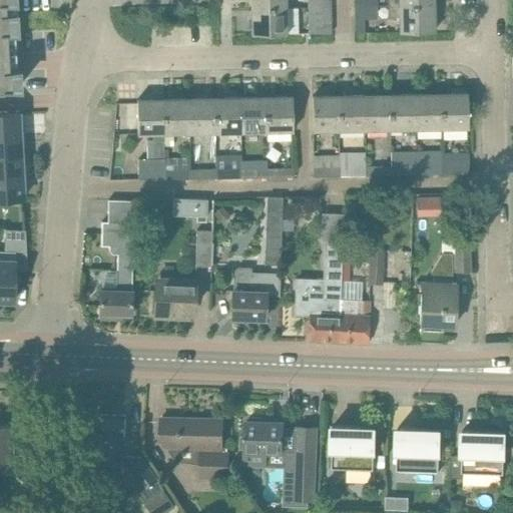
[(0,0),(0,91),(13,91),(13,89),(17,89),(16,70),(11,70),(9,33),(14,33),(13,14),(8,14),(8,3),(13,3),(12,0),(0,0)]
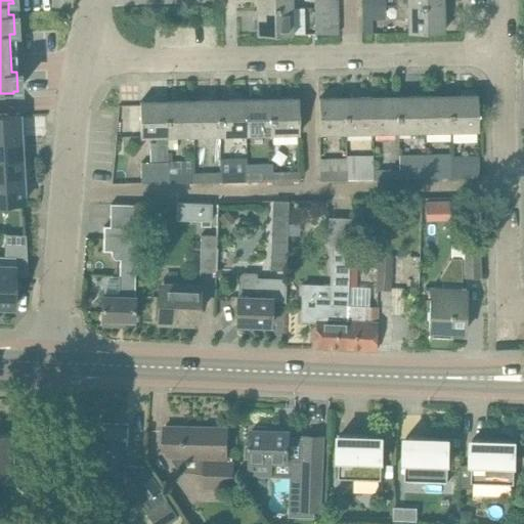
[(443,32),(442,4),(407,5),(408,33),(443,32)]
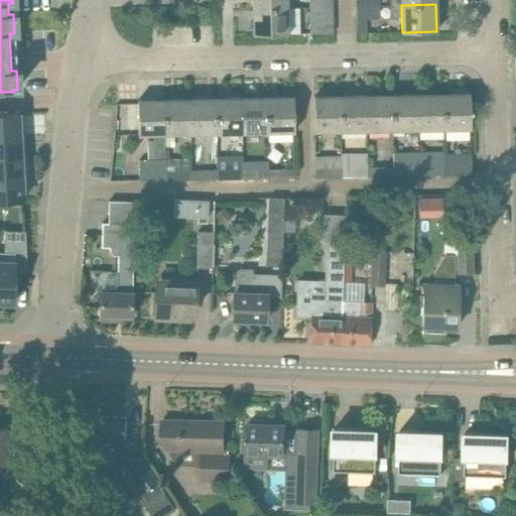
[(309,7),(310,33),(327,33),(334,33),(334,6),(309,7)]
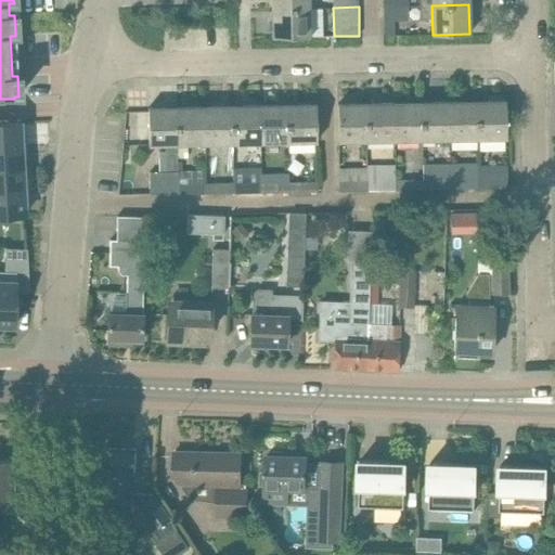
[(384,7),(385,35),(395,35),(394,20),(410,20),(409,7),(384,7)]
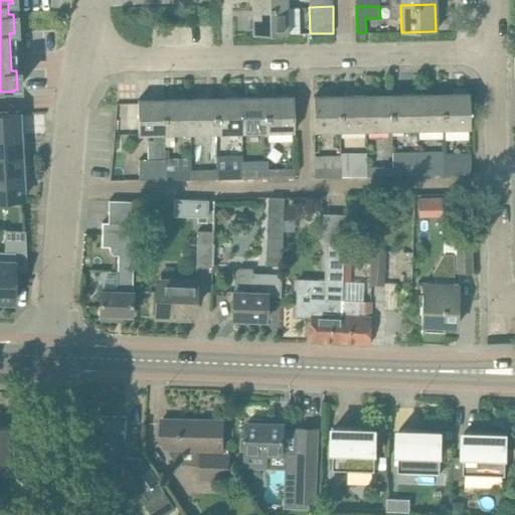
[(287,34),(287,7),(252,8),(252,35),(287,34)]
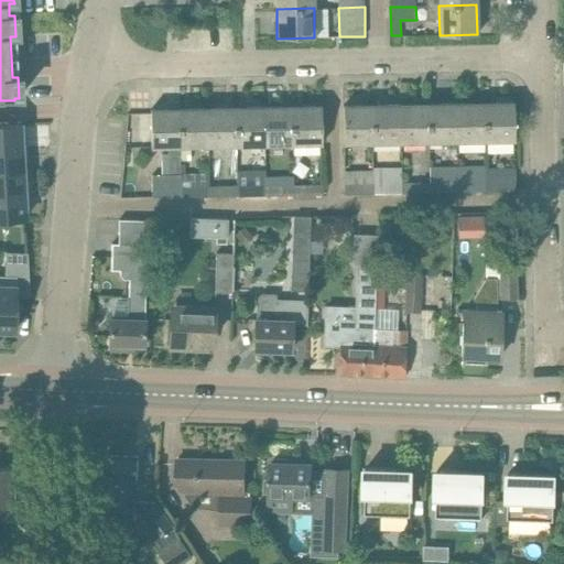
[(513,102),(484,104),(485,141),(514,140),(513,102)]
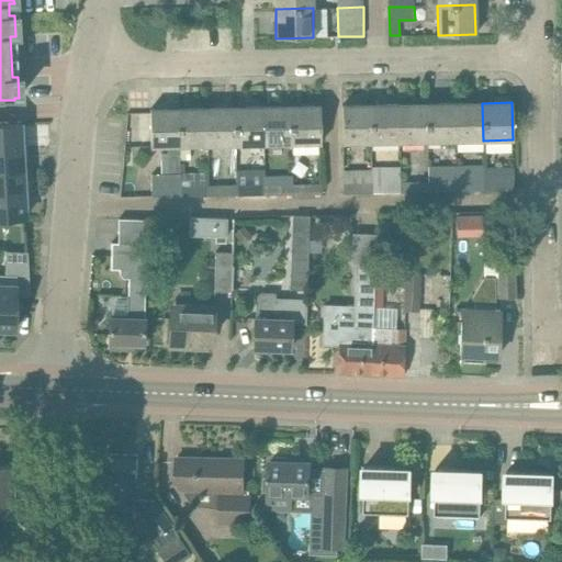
[(427,142),(456,141),(454,103),(427,104),(427,142)]
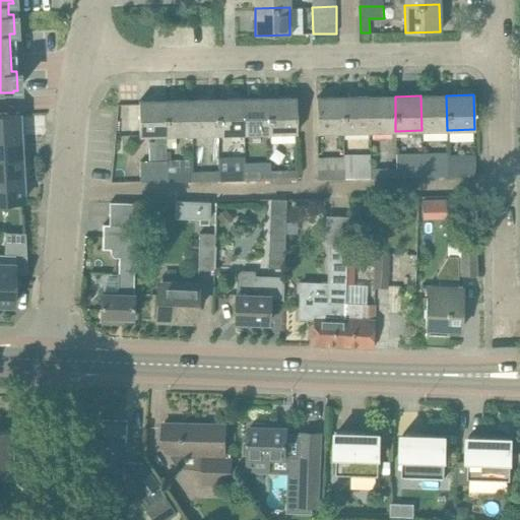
[(447,130),(446,95),(420,95),(421,130),(447,130)]
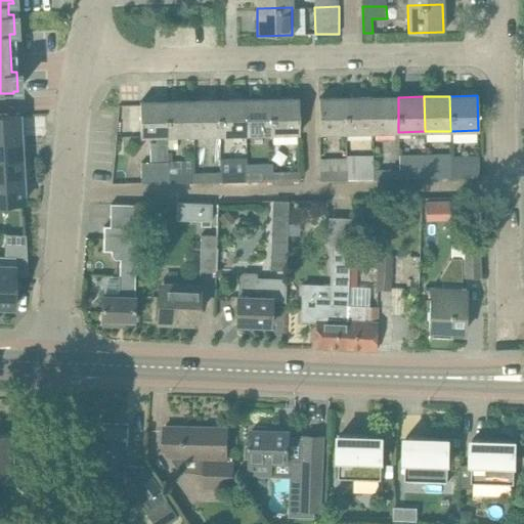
[(346,97),(318,98),(319,133),(346,133),(346,97)]
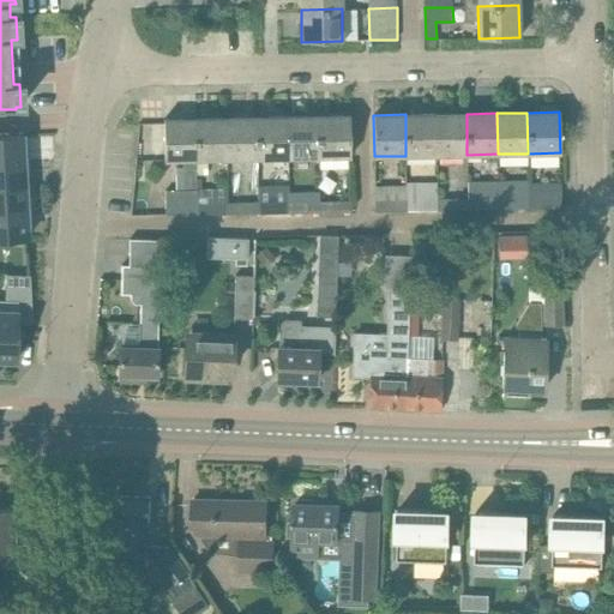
[(435,114),(405,114),(405,156),(437,155),(435,114)]
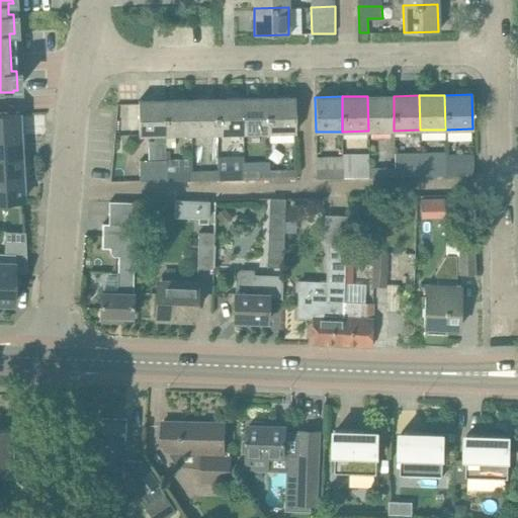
[(394,131),(394,96),(367,96),(368,131),(394,131)]
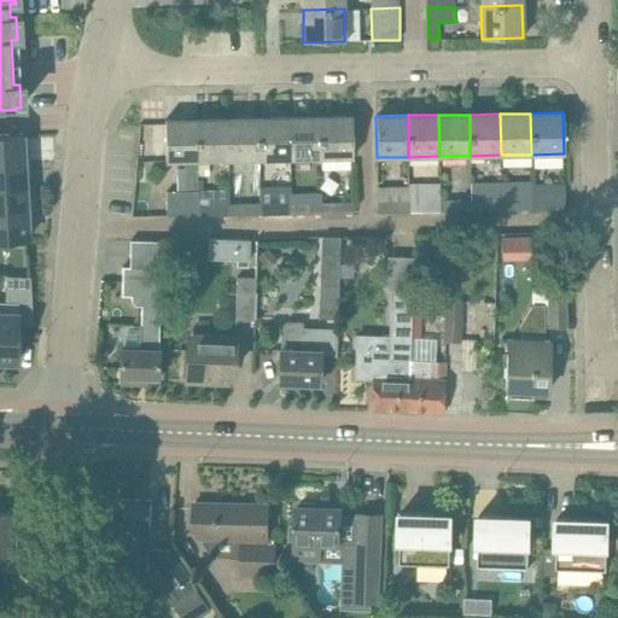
[(351,116),(320,117),(320,158),(353,158),(351,116)]
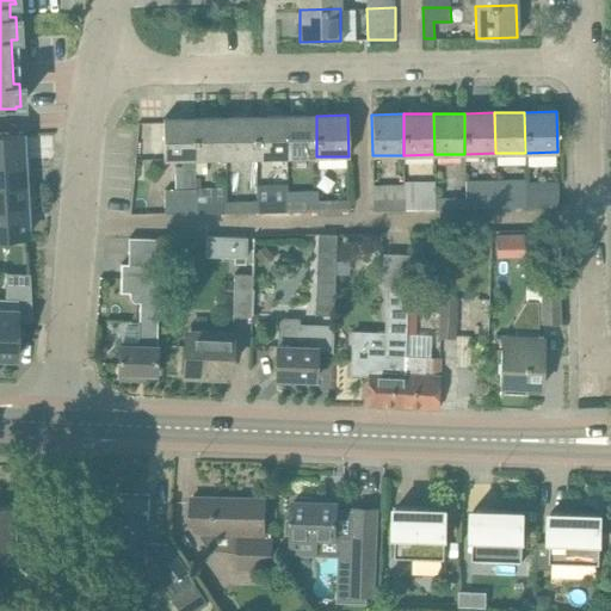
[(287,116),(254,117),(255,158),(287,158),(287,116)]
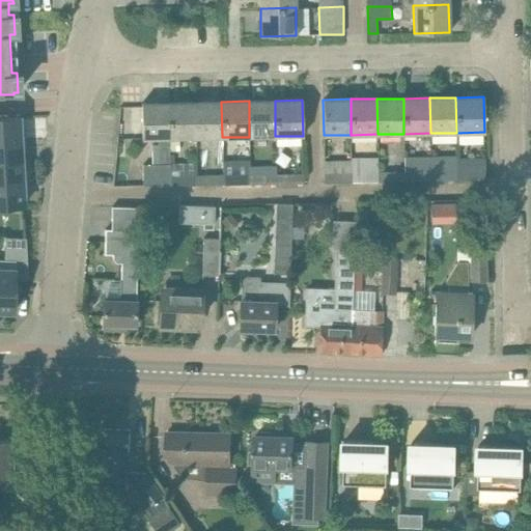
[(275,101),(249,101),(249,137),(275,136),(275,101)]
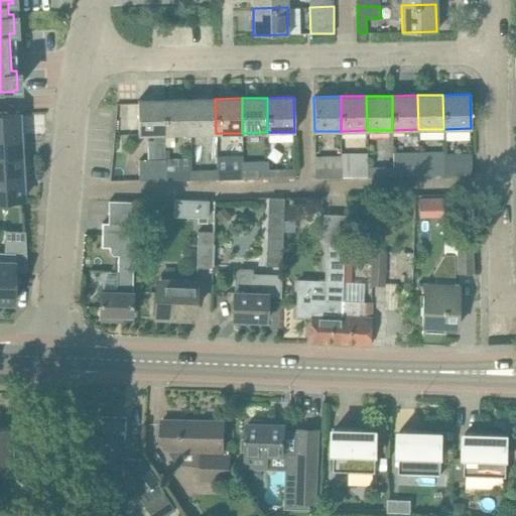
[(189,99),(163,100),(164,134),(190,134),(189,99)]
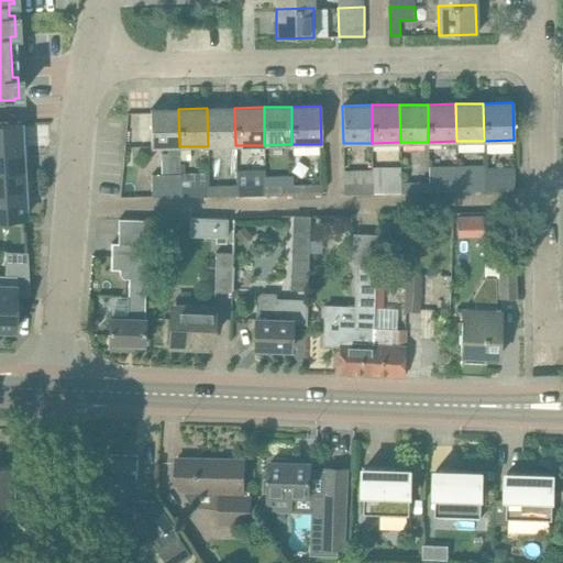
[(207,108),(208,146),(235,145),(234,108),(207,108)]
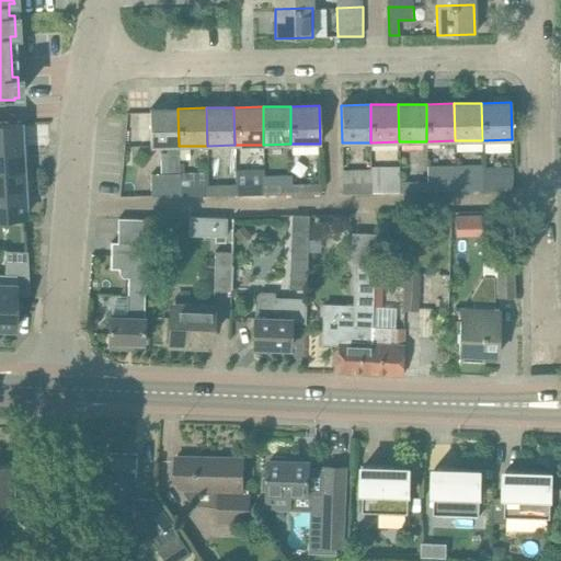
[(179,146),(178,109),(149,109),(150,146),(169,146),(169,153),(179,153),(179,146)]
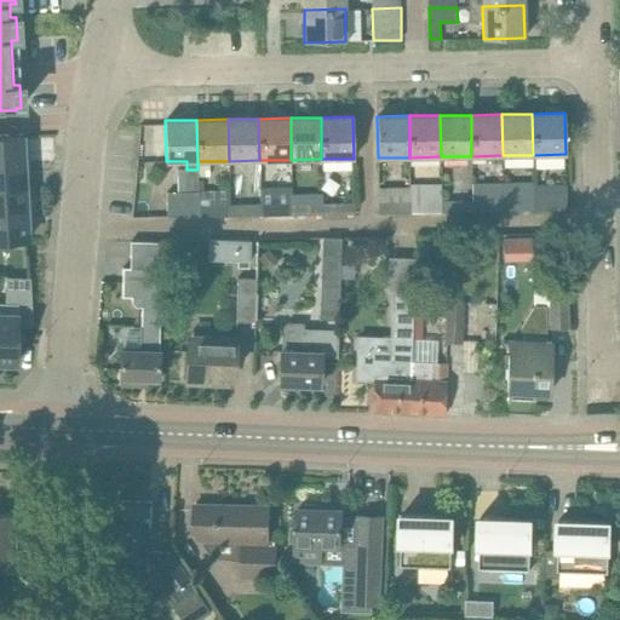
[(0,164),(23,164),(22,136),(0,137),(0,164)]
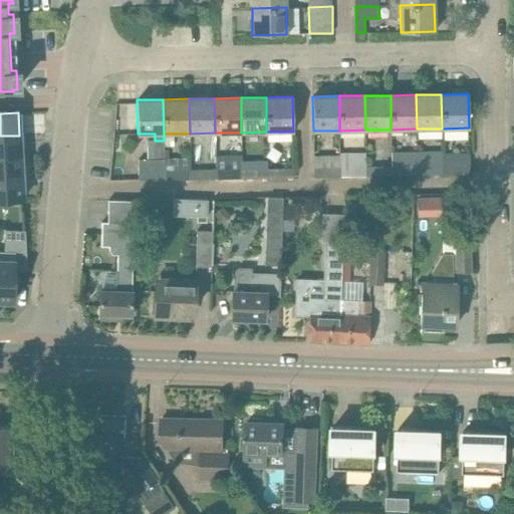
[(0,136),(0,157),(21,156),(19,136),(0,136)]
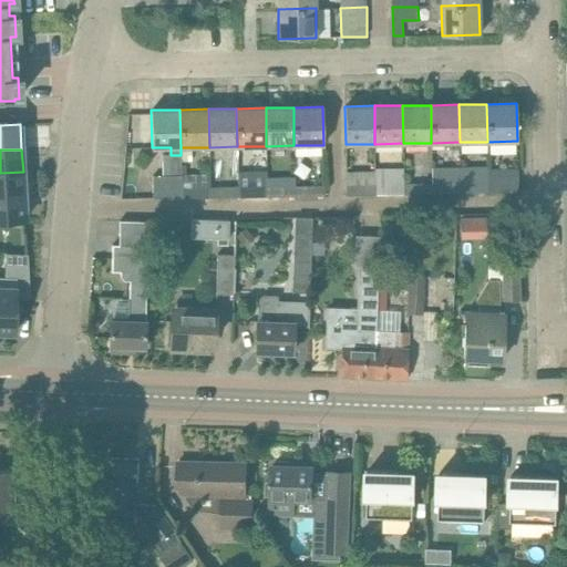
[(210,167),(181,168),(181,172),(182,198),(210,197),(210,188),(210,167)]
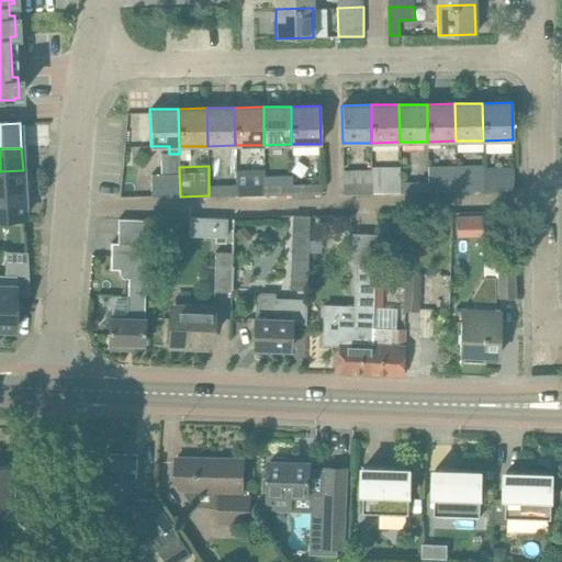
[(457,191),(456,166),(428,167),(428,182),(429,191),(457,191)]
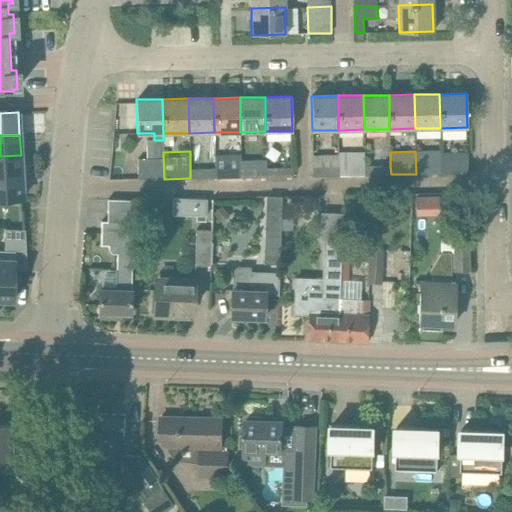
[(441,174),(441,153),(441,151),(415,151),(416,174),(441,174)]
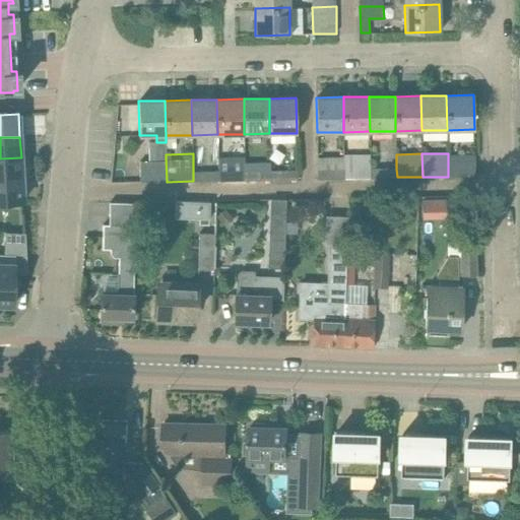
[(369,154),(344,155),(344,178),(371,178),(370,169),(369,169),(369,154)]
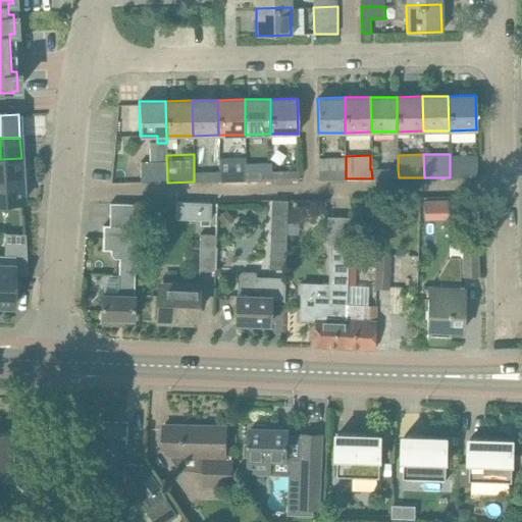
[(450,156),(450,177),(476,176),(476,155),(450,156)]
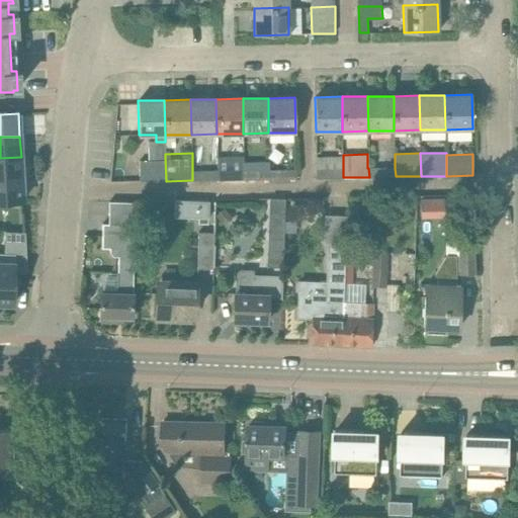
[(343,155),(317,155),(317,178),(343,177),(343,155)]
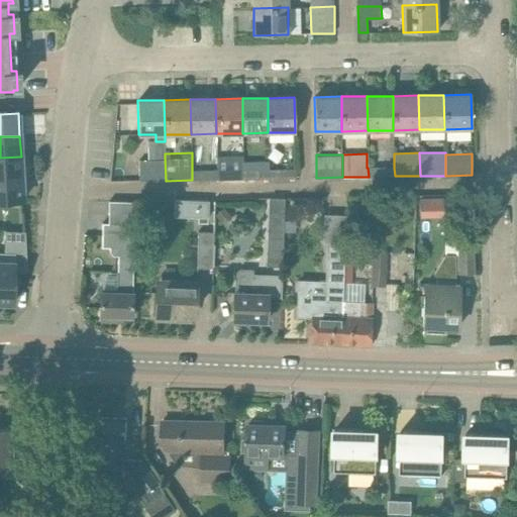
[(218,180),(243,179),(243,171),(243,156),(217,157),(217,172),(218,180)]
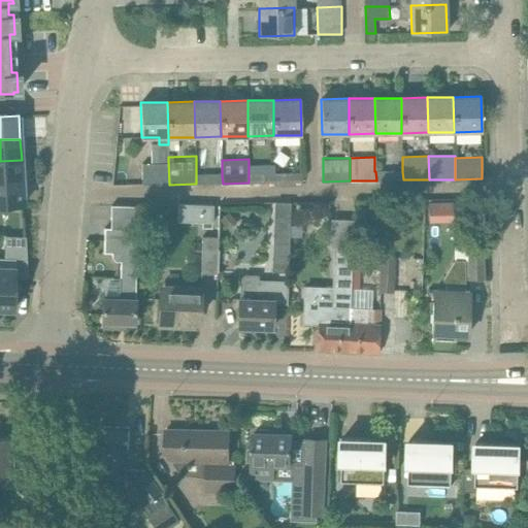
[(0,182),(23,180),(22,160),(0,161),(0,182)]
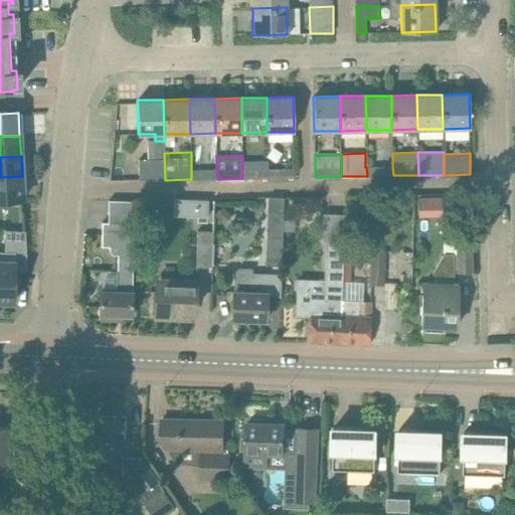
[(139,180),(165,180),(164,156),(138,156),(139,180)]
